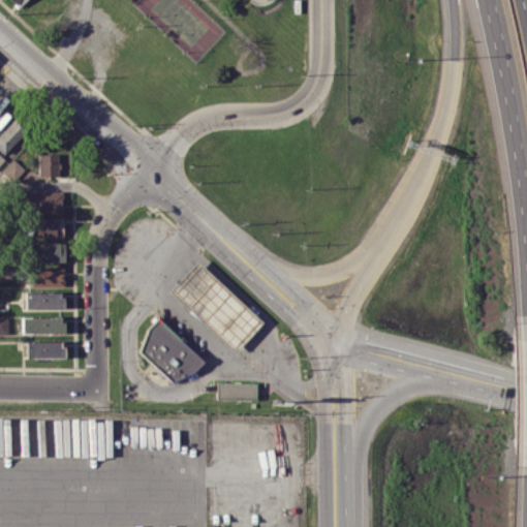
[(9,0),(22,10),(31,0),(9,0)]
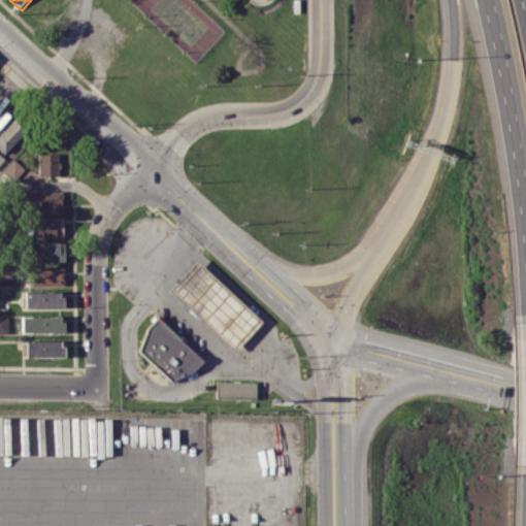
[(0,138),(0,150),(6,156),(28,134),(17,123),(0,138)]
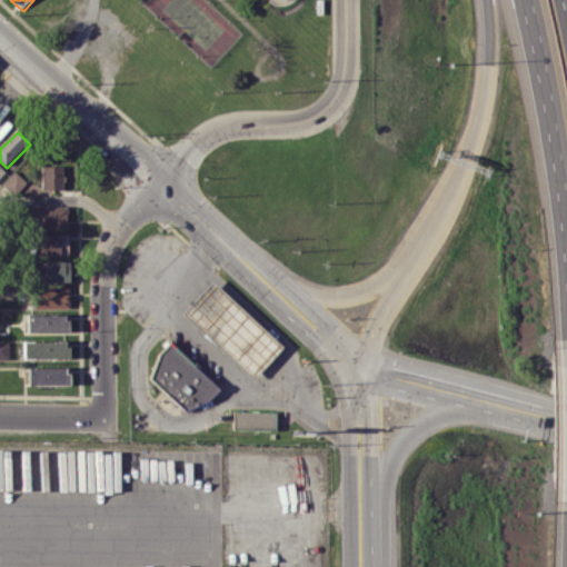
[(43,194),(65,192),(65,167),(43,168),(43,194)]
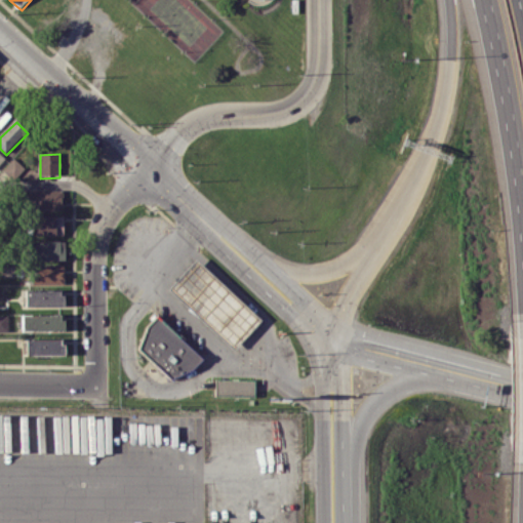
[(65,192),(31,193),(32,213),(66,213),(65,192)]
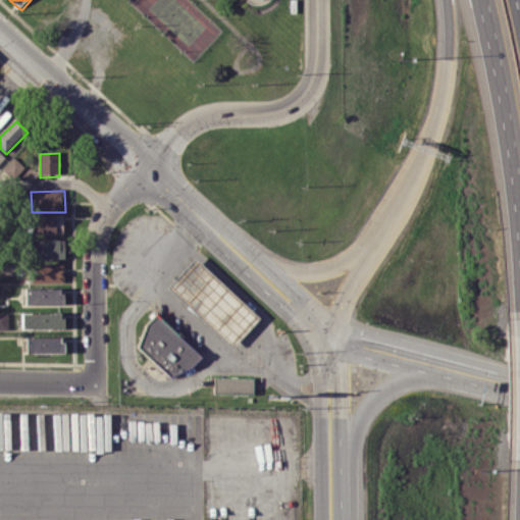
[(34,236),(64,236),(64,216),(34,217),(34,236)]
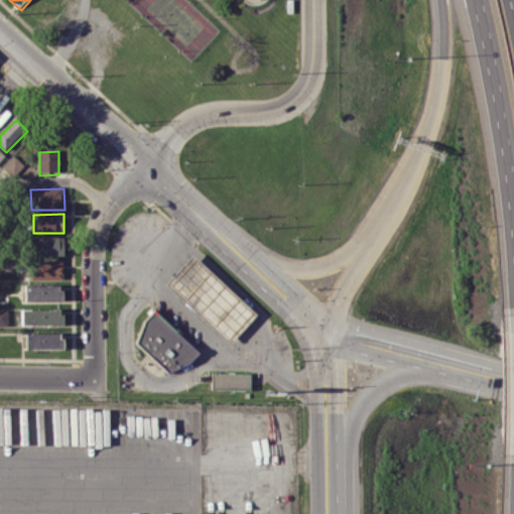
[(66,259),(66,238),(33,239),(33,259),(66,259)]
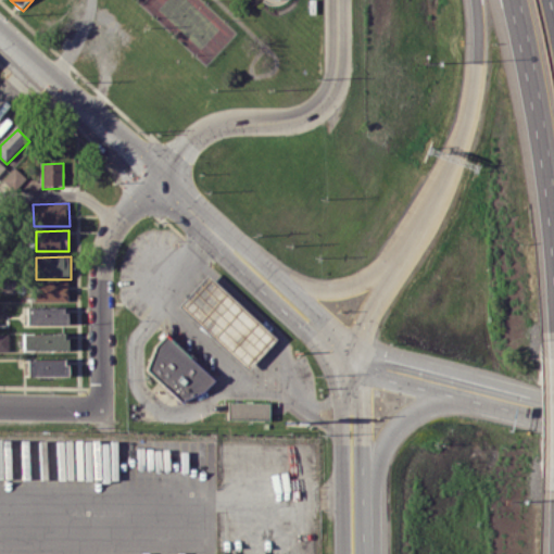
[(249,372),(179,307),(209,276),(279,340),(249,372)]
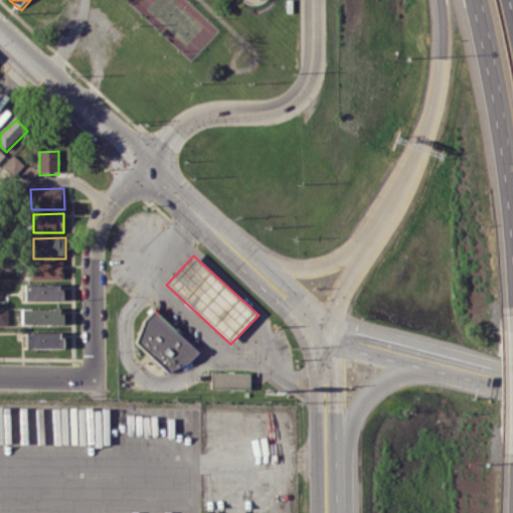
[(64,262),(33,263),(33,282),(65,281),(64,262)]
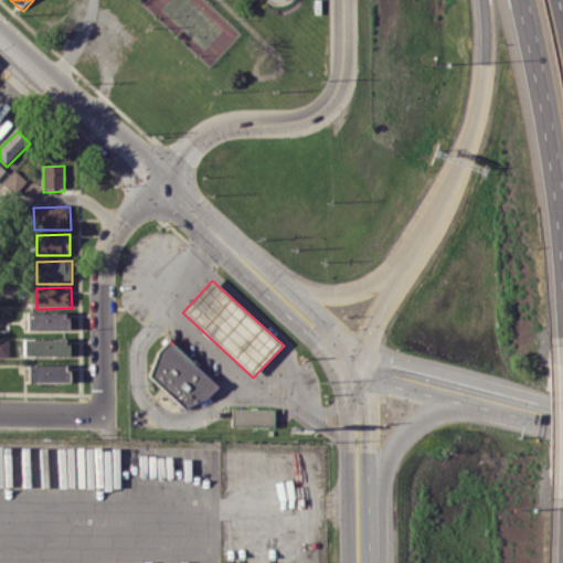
[(29,333),(70,335),(70,315),(30,314),(29,333)]
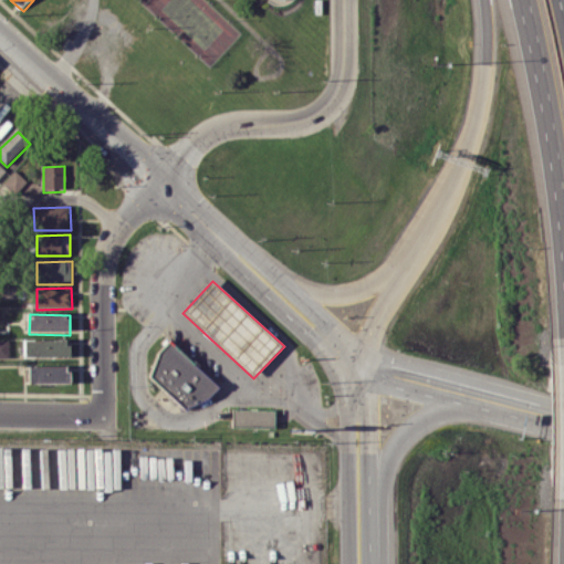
[(220,388),(210,399),(186,410),(150,378),(159,353),(171,340),(198,363),(196,366),(220,388)]
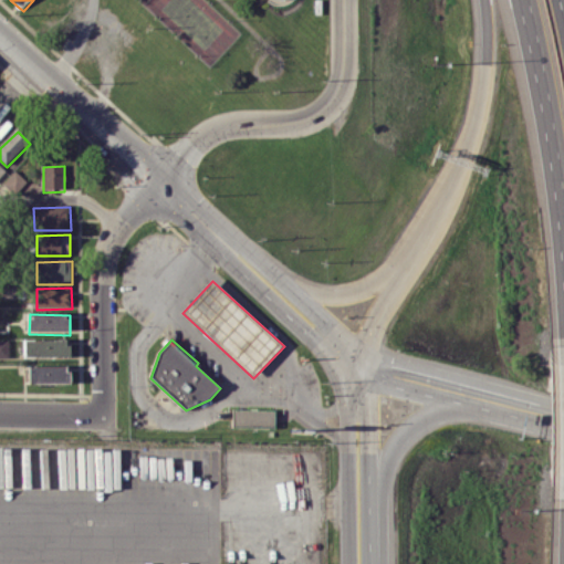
[(10,342),(0,341),(0,359),(10,361),(10,342)]
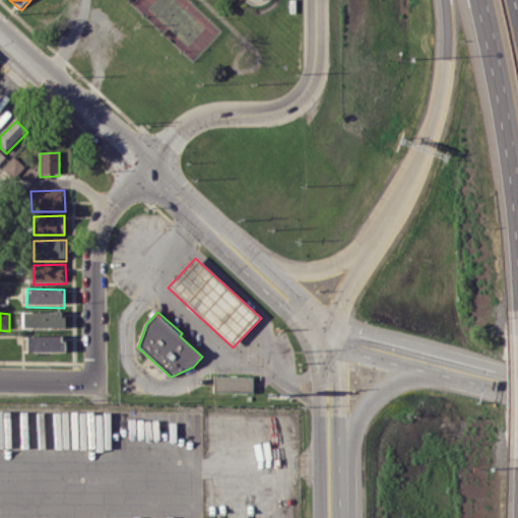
[(23,314),(23,330),(64,329),(64,314),(23,314)]
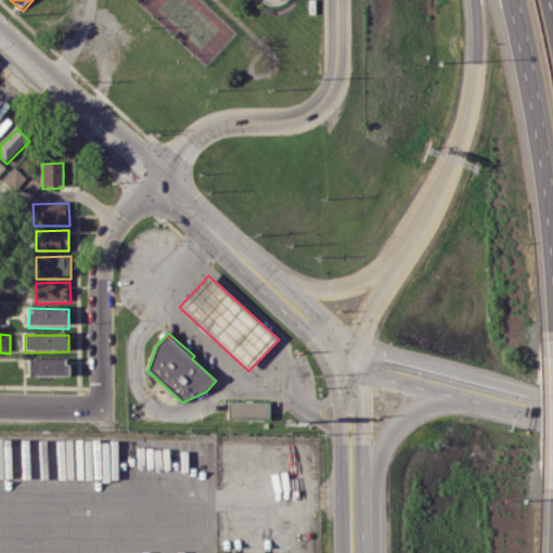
[(68,360),(29,360),(29,377),(68,377),(68,360)]
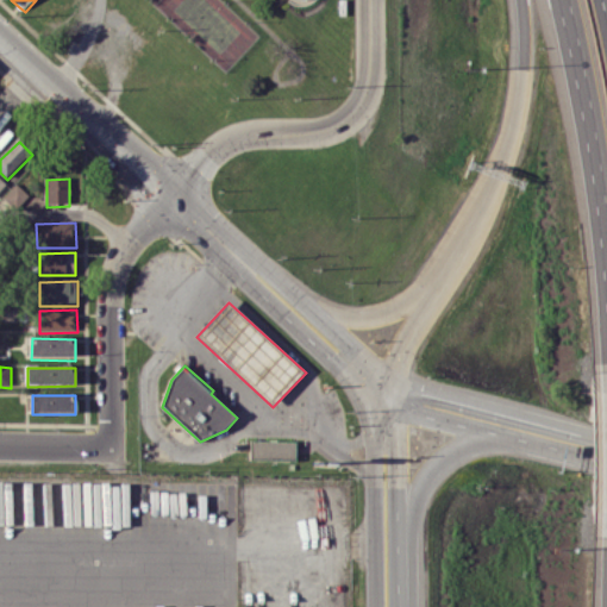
[(298,462),(252,462),(252,442),(298,443),(298,462)]
